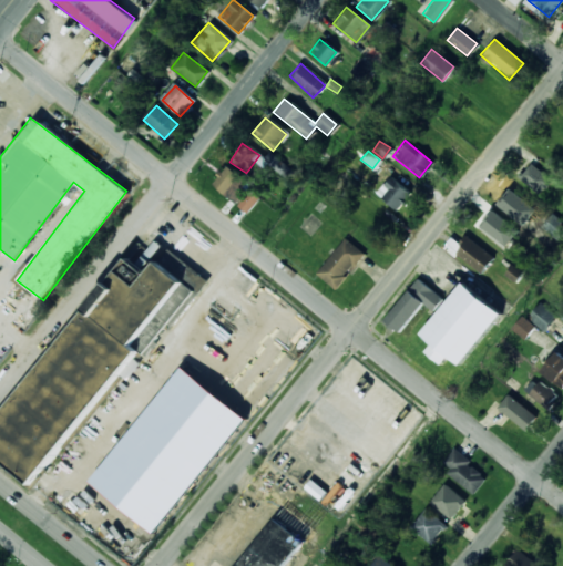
[(536,194),(549,181),(529,163),(517,176),(536,194)]
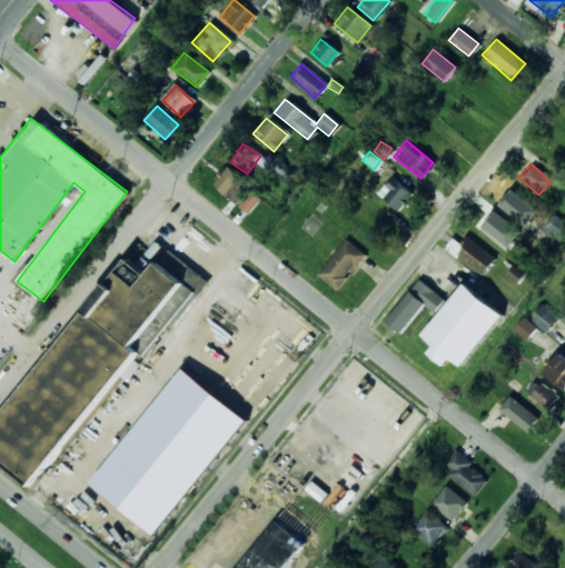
[(260,196),(225,166),(210,183),(245,213),(260,196)]
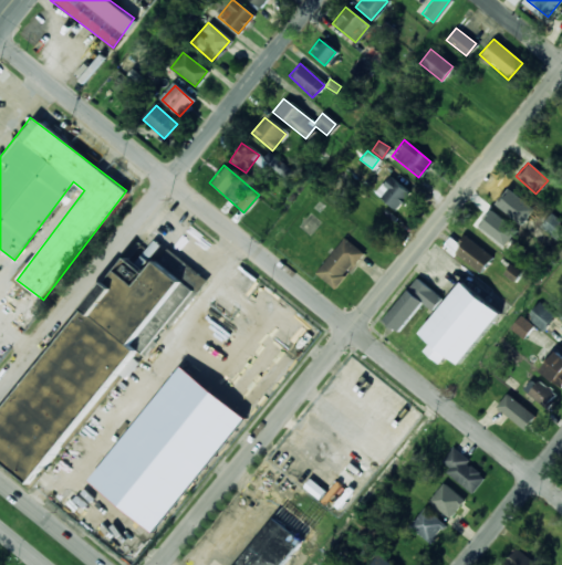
[(408,195),(388,175),(373,191),(393,210),(408,195)]
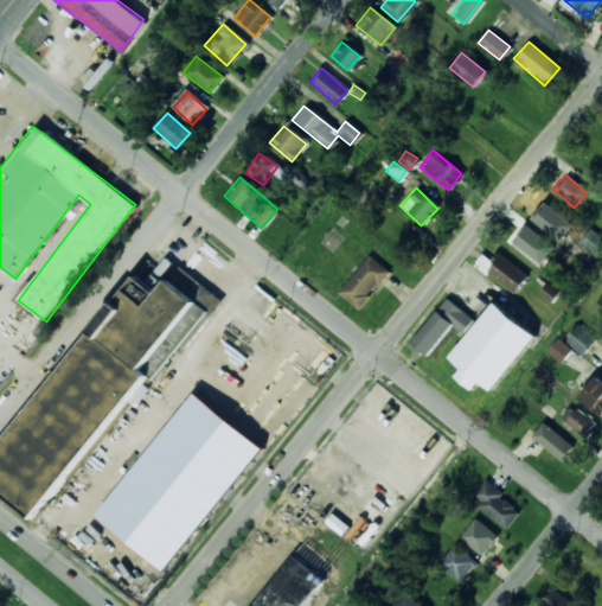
[(527,218),(552,237),(564,222),(539,203),(527,218)]
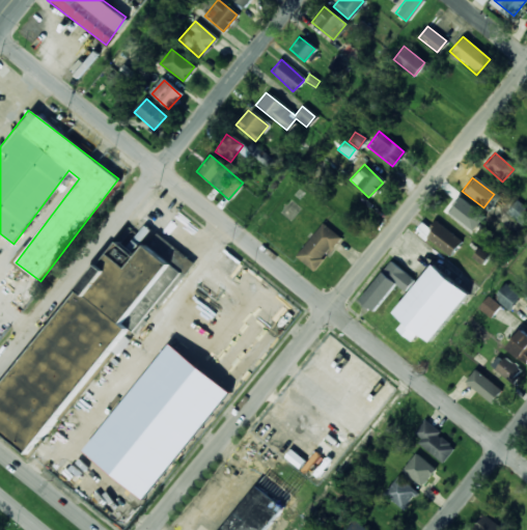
[(475,218),(450,200),(441,214),(466,231),(475,218)]
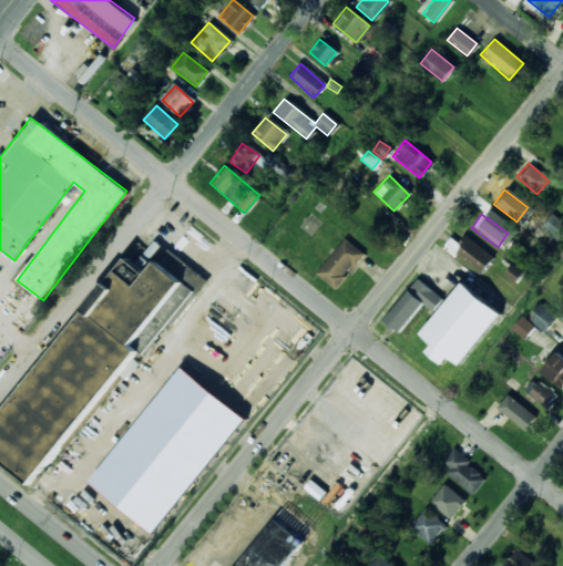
[(553,239),(562,228),(562,226),(550,214),(539,226),(553,239)]
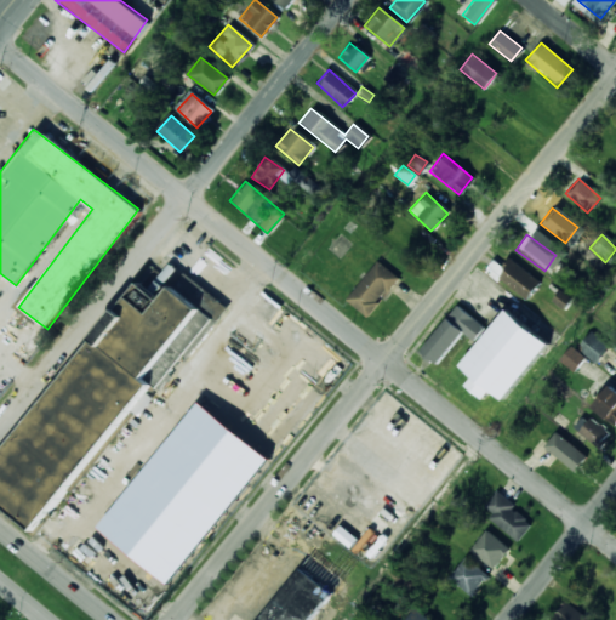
[(491,276),(524,302),(540,284),(507,257),(491,276)]
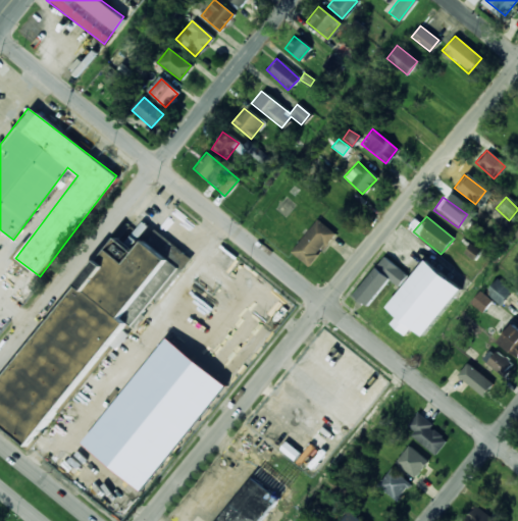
[(289,251),(305,265),(333,235),(316,219),(289,251)]
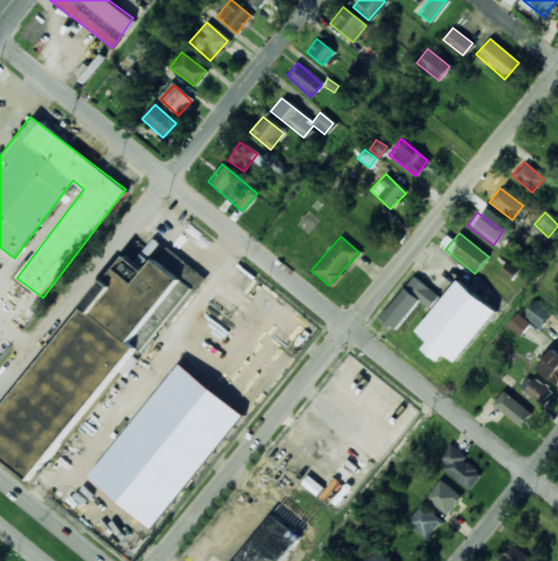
[(0,459),(31,483),(46,462),(57,471),(67,459),(75,464),(107,424),(90,411),(138,349),(144,354),(204,277),(165,246),(146,270),(124,254),(0,414),(0,459)]
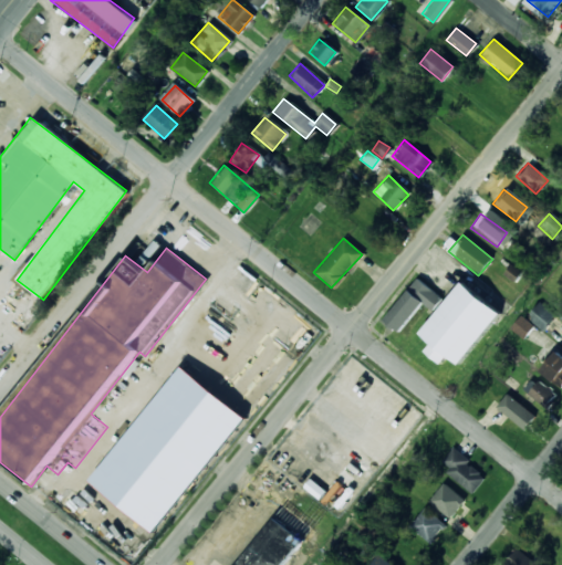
[(430,311),(440,299),(414,278),(381,320),(397,332),(419,303),(430,311)]
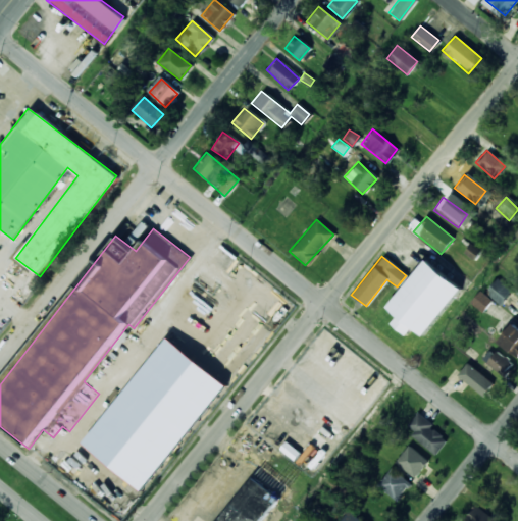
[(404,334),(410,326),(421,335),(459,288),(423,259),(385,307),(396,315),(390,323),(404,334)]
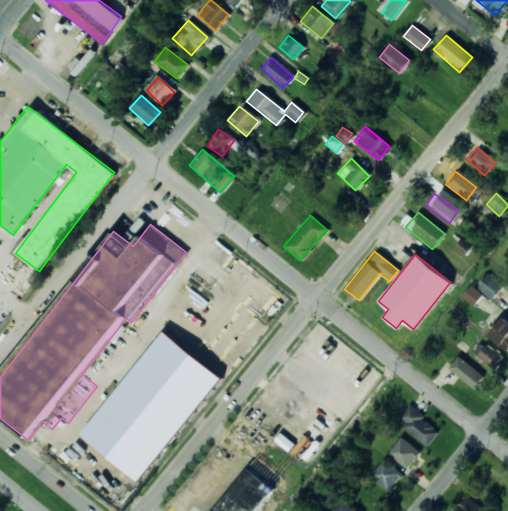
[(499,283),(485,273),(475,288),(490,297),(499,283)]
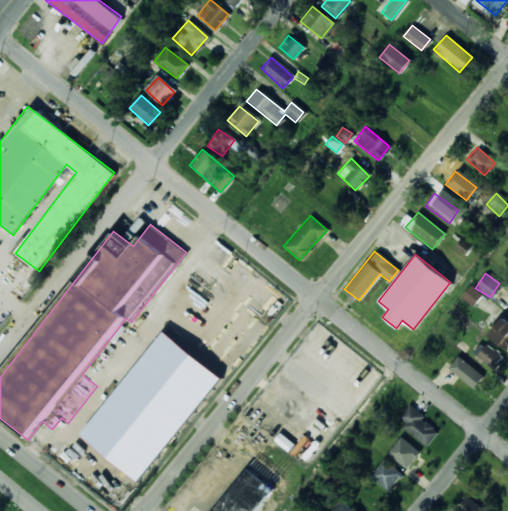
[(481,294),(469,284),(459,296),(471,306),(481,294)]
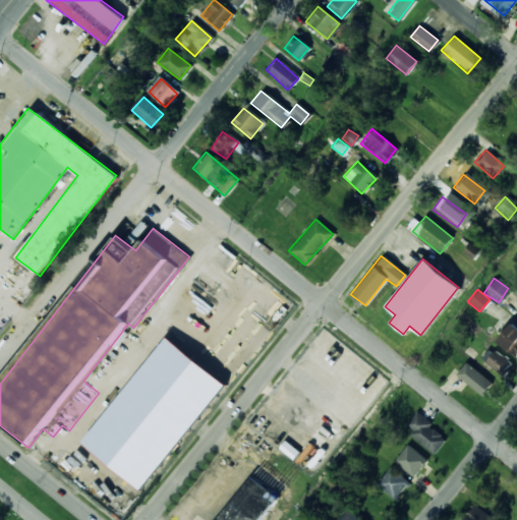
[(514,357),(516,353),(516,330),(509,324),(495,341),(514,357)]
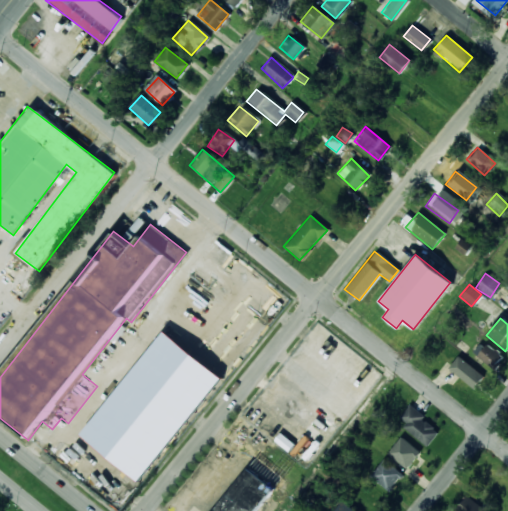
[(475,355),(495,370),(503,359),(483,344),(475,355)]
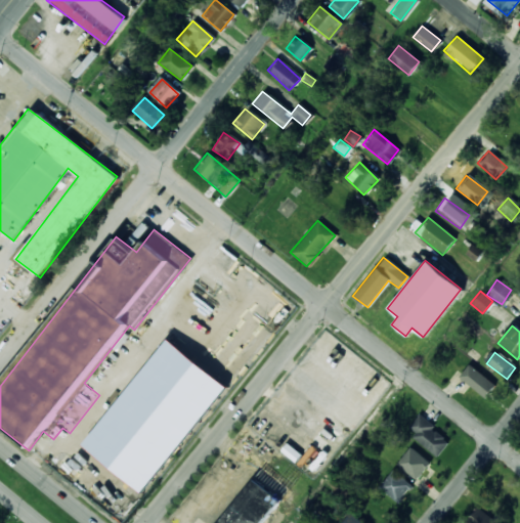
[(482,400),(494,385),(476,371),(464,386),(482,400)]
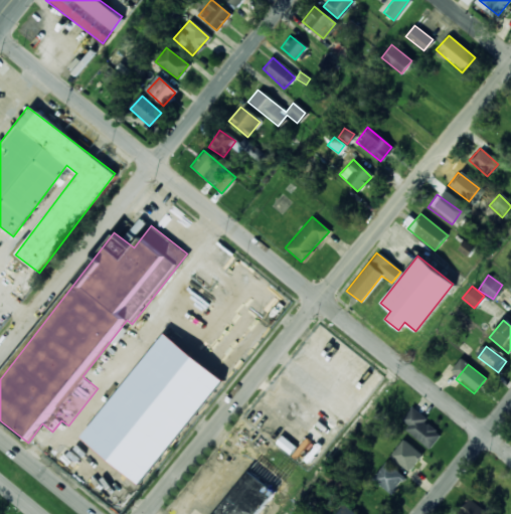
[(440,435),(411,406),(397,421),(426,449),(440,435)]
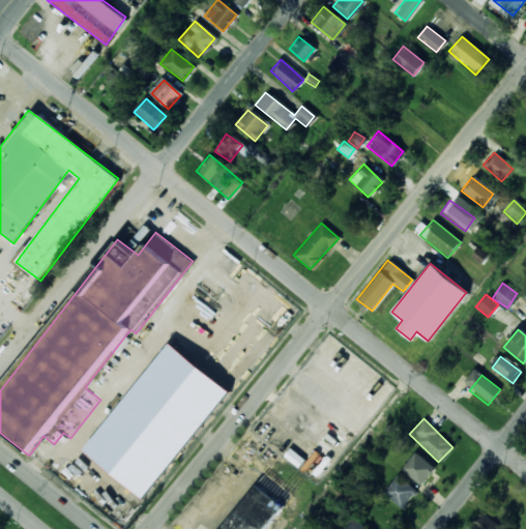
[(434,472),(411,450),(399,463),(421,485),(434,472)]
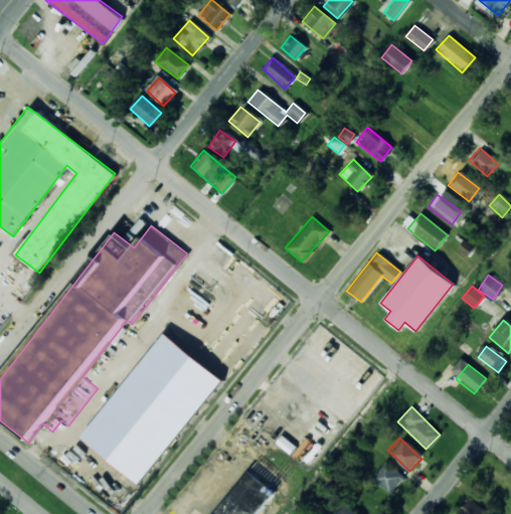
[(271,473),(252,460),(212,513),(257,513),(291,468),(280,460),(271,473)]
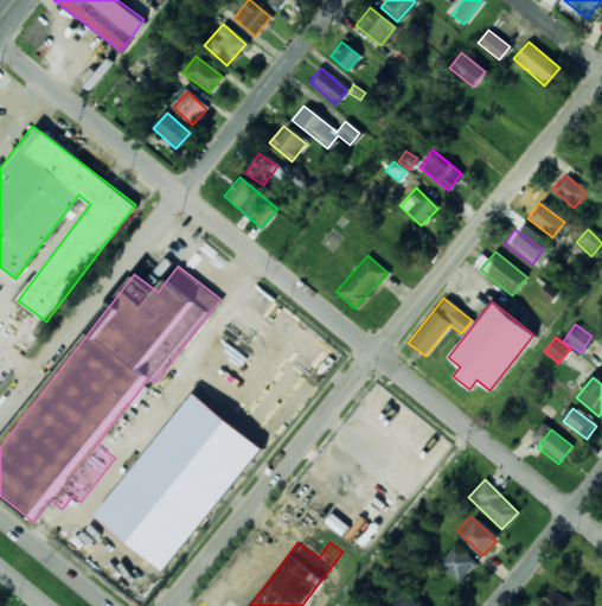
[(474,561),(452,543),(436,563),(458,581),(474,561)]
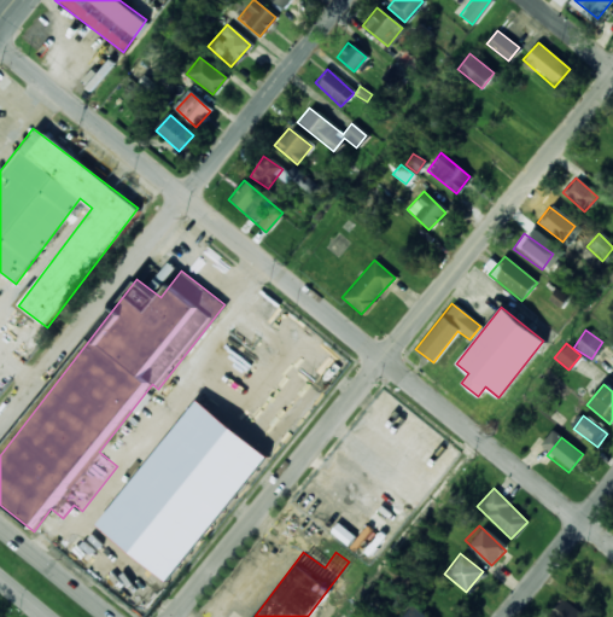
[(556,616),(587,616),(560,597),(549,611),(556,616)]
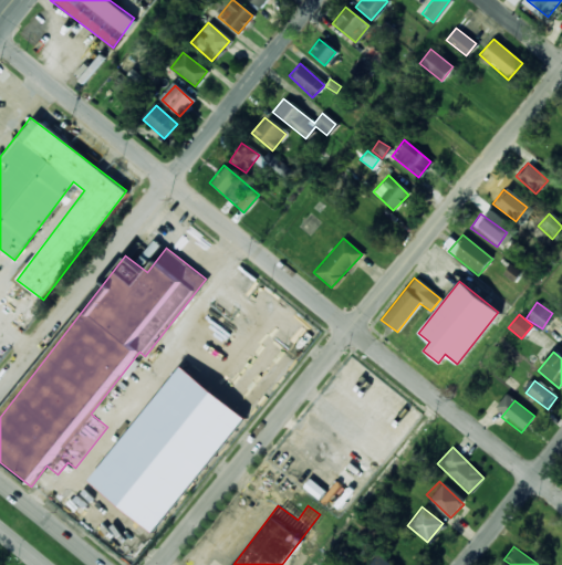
[(389,564),(376,552),(363,564),(389,564)]
